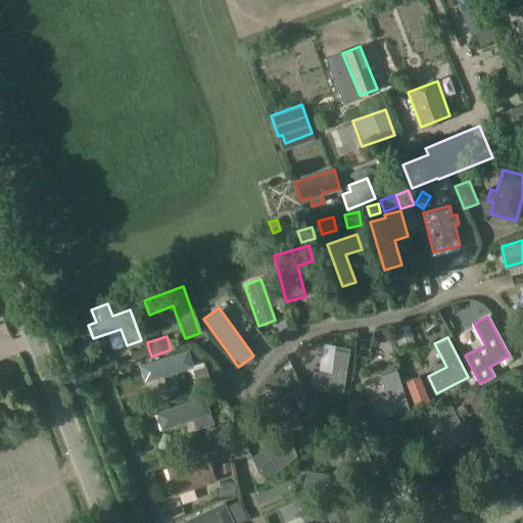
[(405,338),(391,345),(398,360),(412,352),(405,338)]
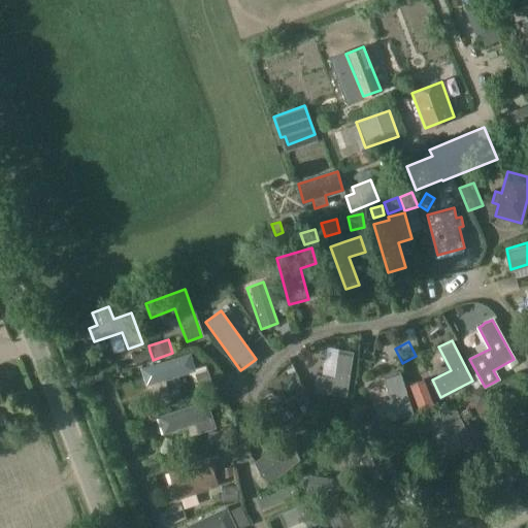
[(318,373),(316,391),(344,395),(351,352),(337,350),(334,376),(318,373)]
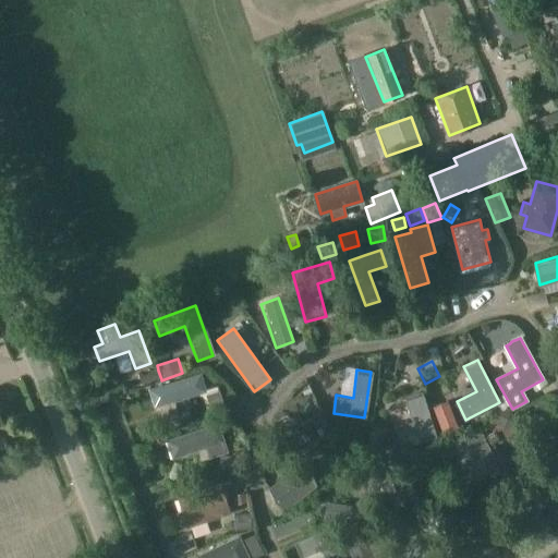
[(148,389),(154,407),(206,392),(201,374),(148,389)]
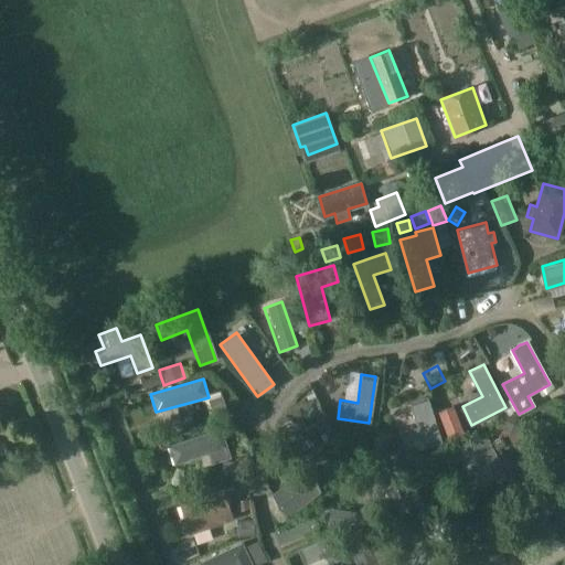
[(439,440),(425,396),(408,402),(417,429),(400,435),(405,451),(439,440)]
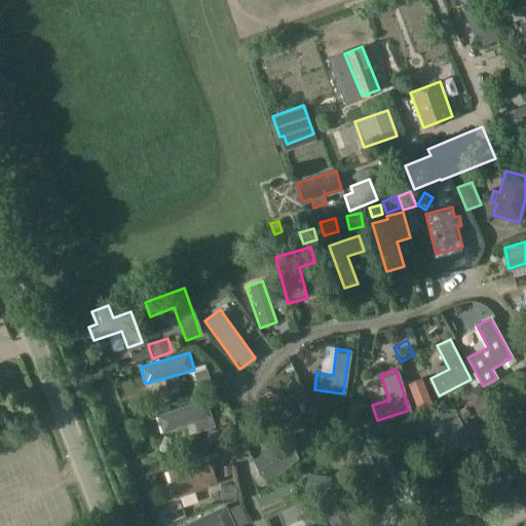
[(193,384),(193,390),(212,390),(212,376),(193,376),(193,378),(193,384)]
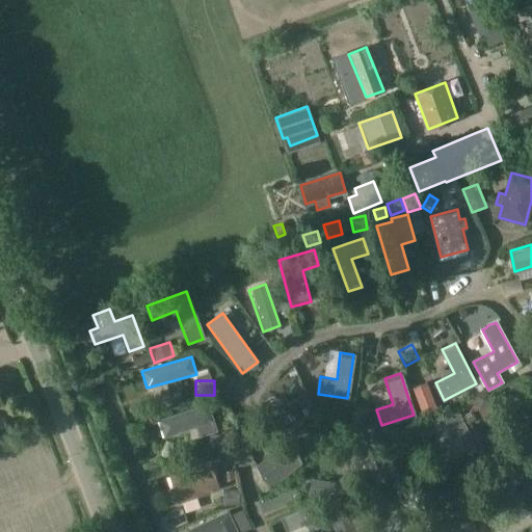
[(427,383),(413,389),(423,415),(437,409),(427,383)]
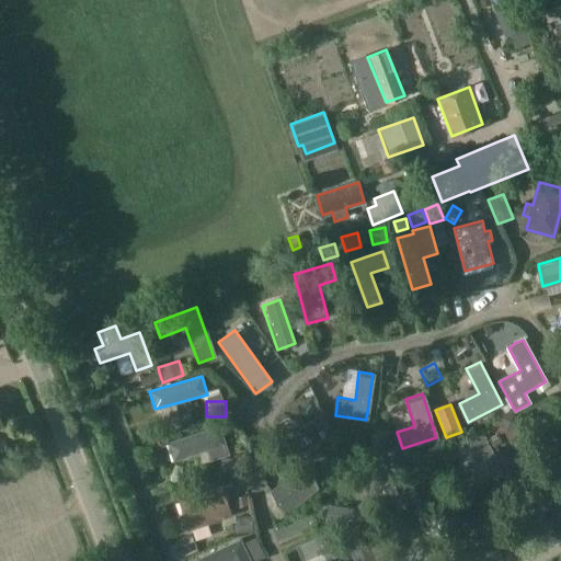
[(513,409),(496,416),(504,434),(521,426),(513,409)]
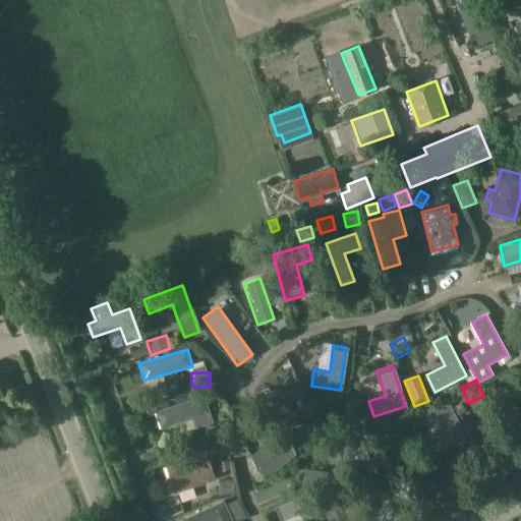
[(277,388),(261,398),(266,406),(276,424),(307,406),(297,387),(282,396),(277,388)]
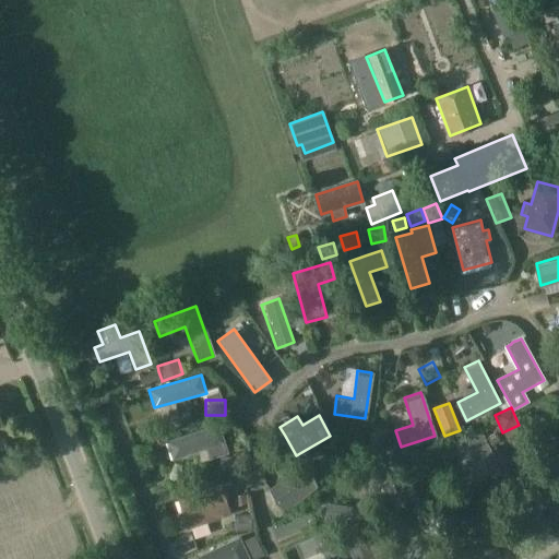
[(216,425),(167,440),(173,455),(206,444),(210,456),(225,452),(216,425)]
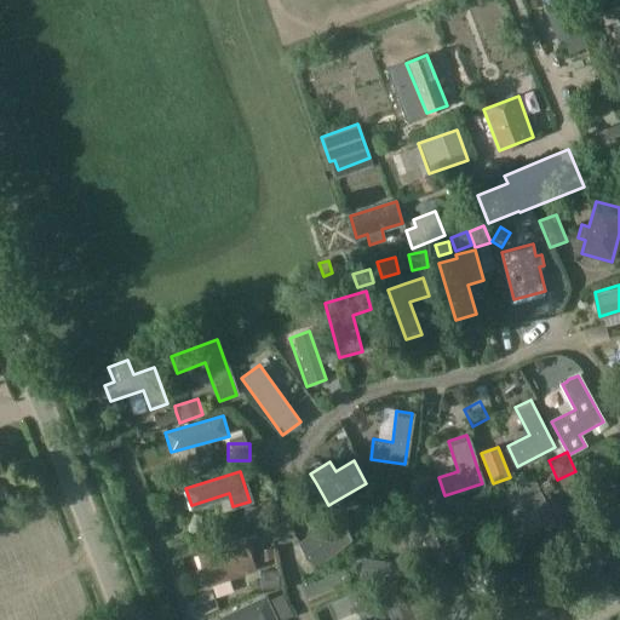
[(520,533),(551,518),(532,475),(499,489),(520,533)]
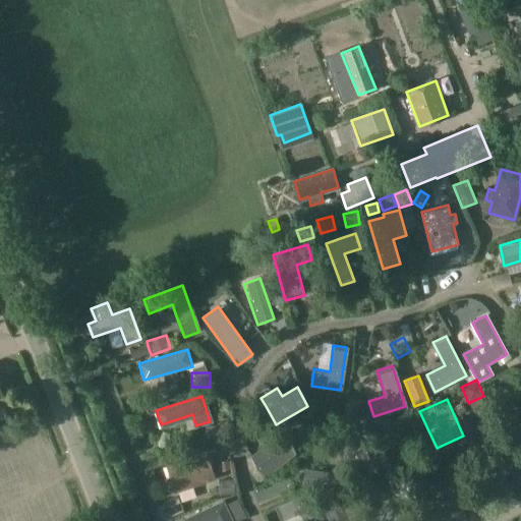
[(329,415),(320,414),(331,432),(339,432),(342,415),(342,412),(330,411),(329,415)]
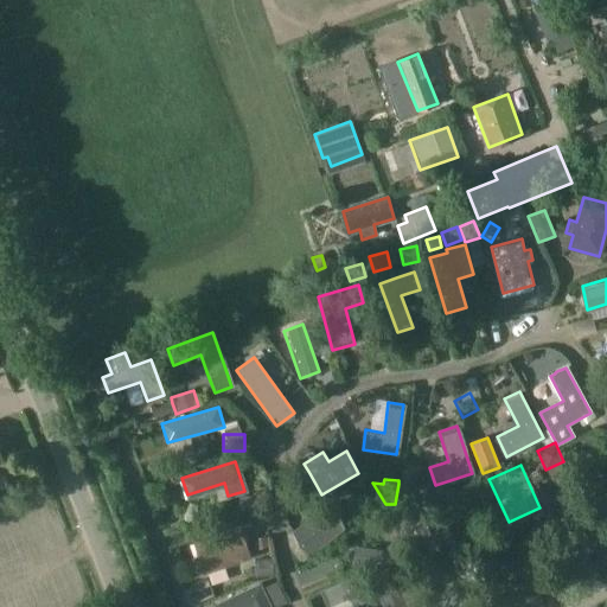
[(160,481),(146,486),(149,496),(164,491),(160,481)]
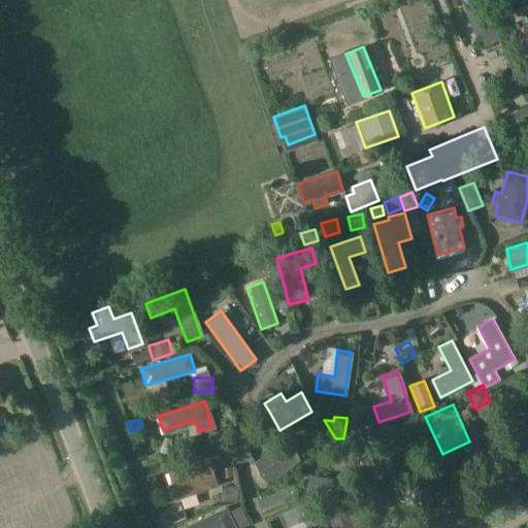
[(347,421),(343,438),(360,441),(363,425),(363,423),(361,423),(347,421)]
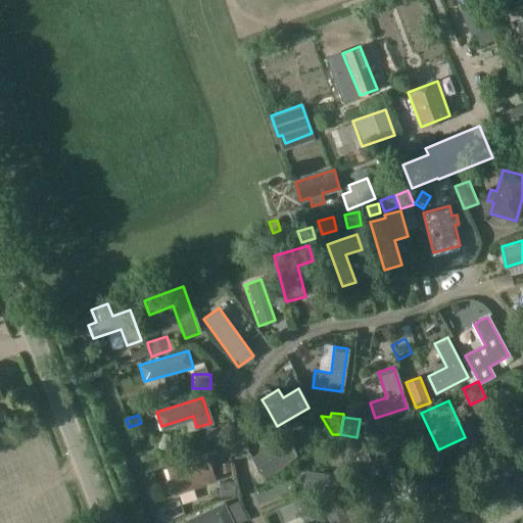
[(372,418),(360,421),(363,433),(376,430),(372,418)]
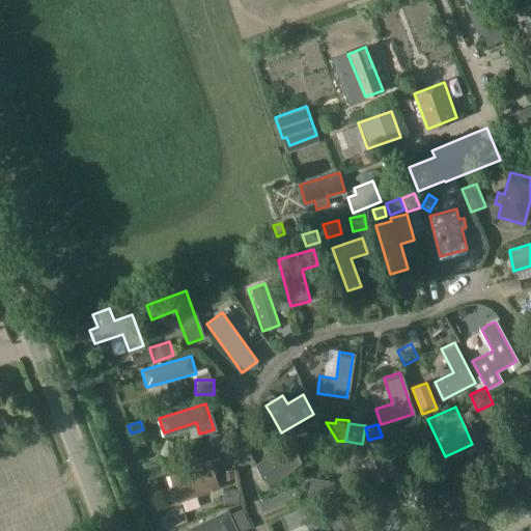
[(331,432),(319,440),(327,450),(338,443),(331,432)]
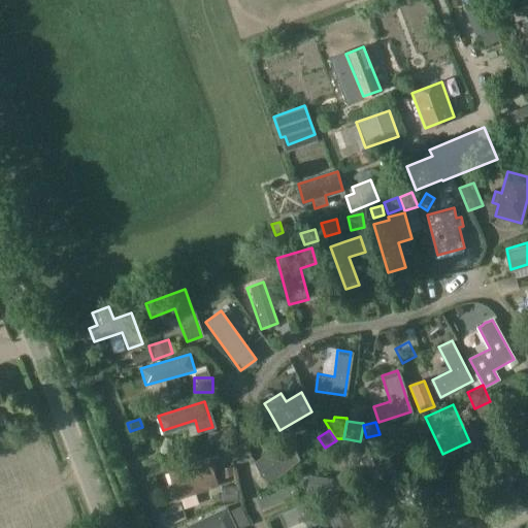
[(207,431),(207,448),(224,448),(225,432),(207,431)]
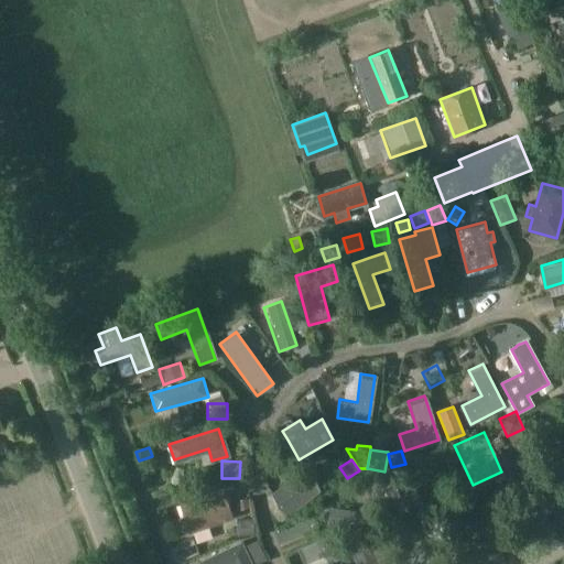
[(288,514),(318,490),(303,470),(272,495),(288,514)]
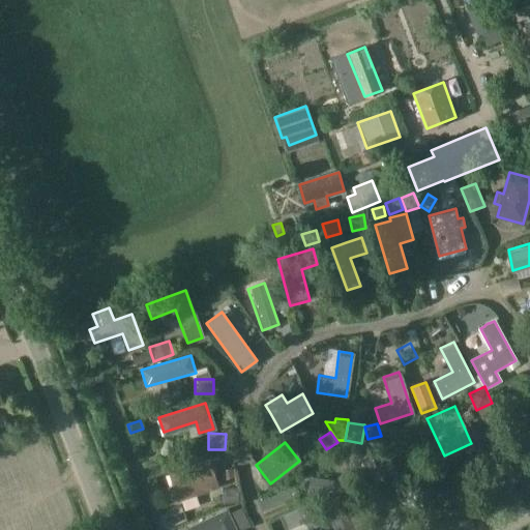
[(335,451),(327,455),(333,468),(341,465),(335,451)]
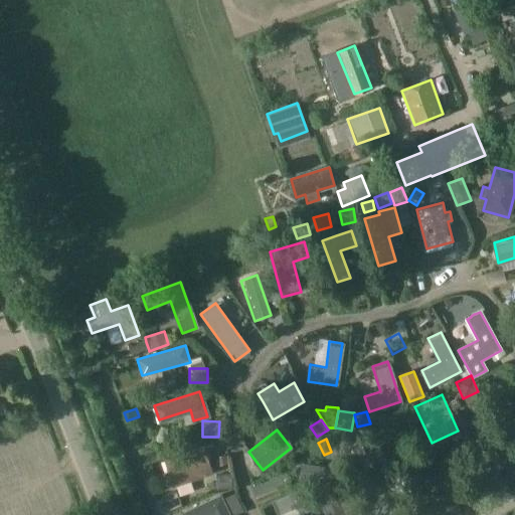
[(202,448),(165,460),(173,486),(211,474),(202,448)]
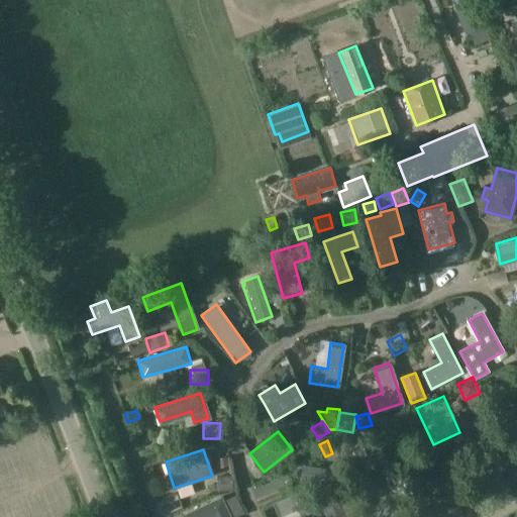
[(226,457),(216,459),(218,469),(228,466),(226,457)]
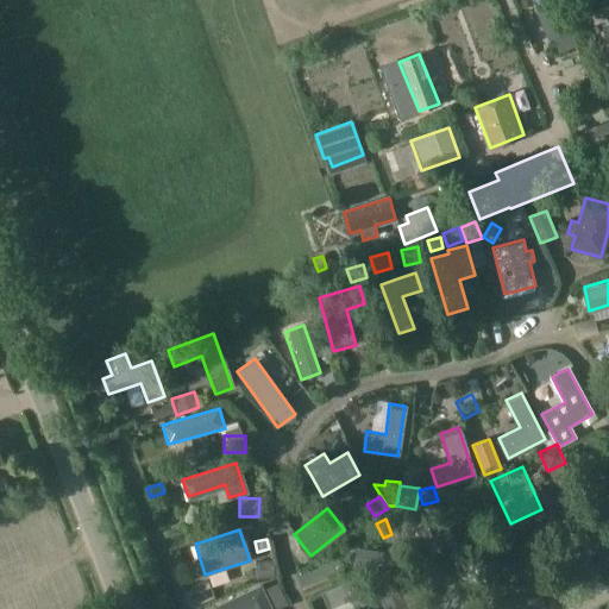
[(344,540),(343,559),(395,564),(396,545),(344,540)]
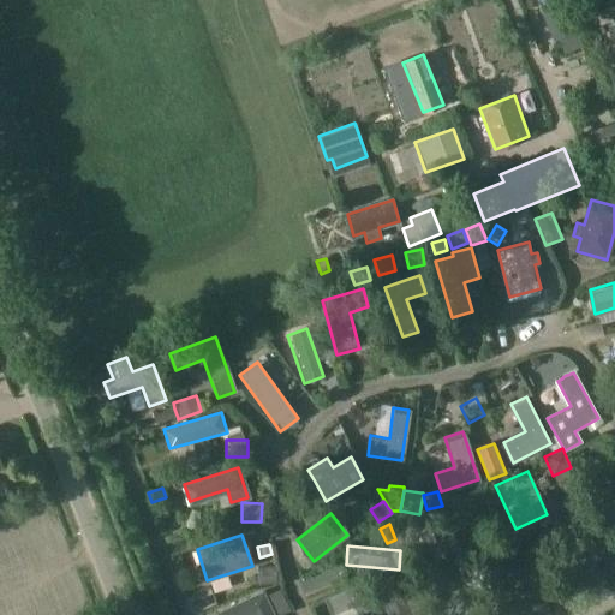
[(572,547),(559,553),(560,556),(563,565),(578,559),(572,547)]
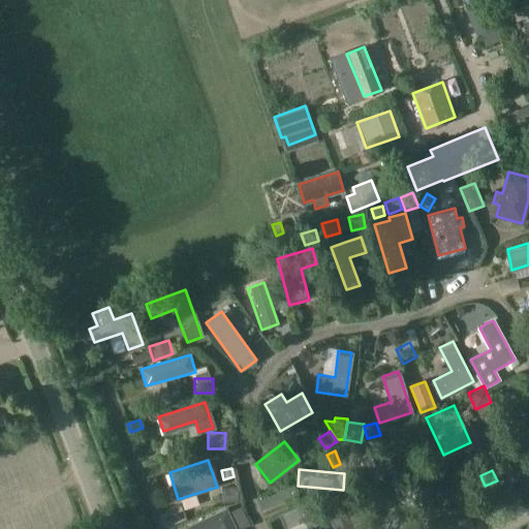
[(462,480),(457,483),(462,492),(471,487),(466,477),(462,480)]
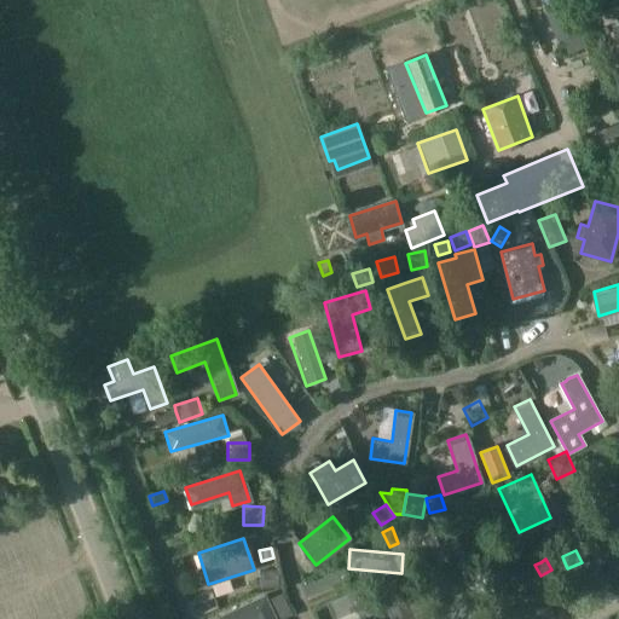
[(277,570),(258,572),(260,589),(279,586),(277,570)]
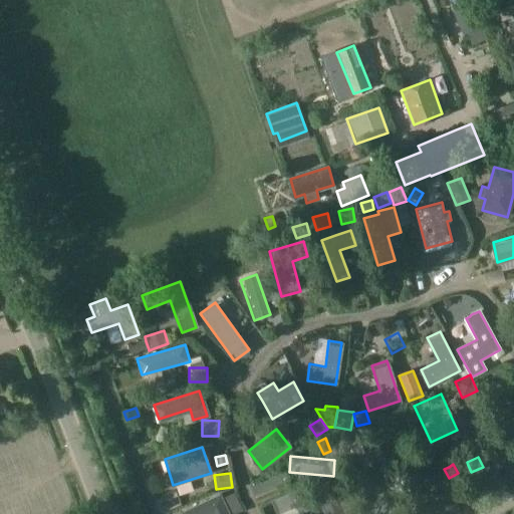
[(354,497),(347,481),(336,486),(343,502),(354,497)]
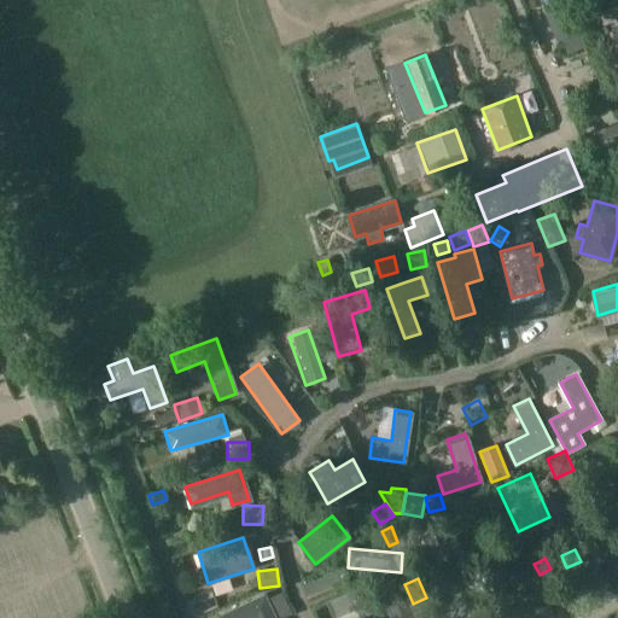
[(372,582),(327,599),(333,616),(357,606),(361,616),(382,607),(372,582)]
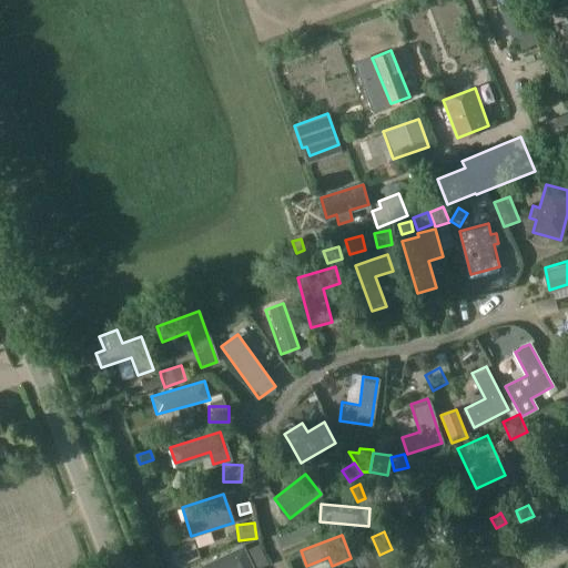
[(358,567),(383,567),(369,537),(350,546),(358,567)]
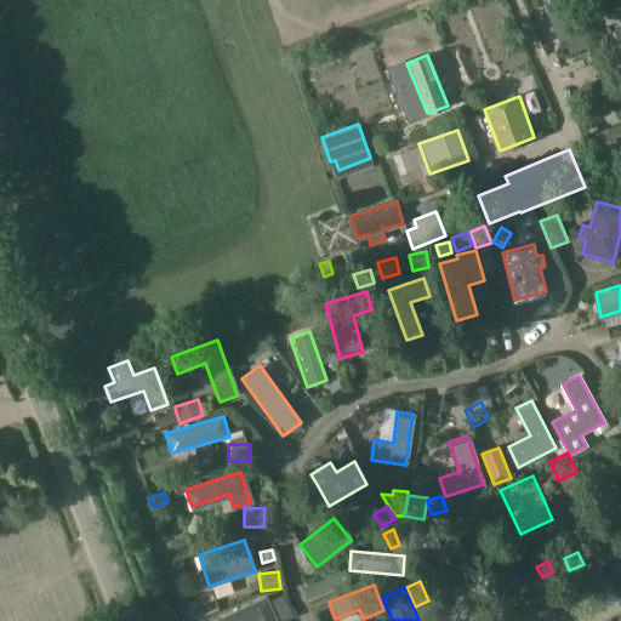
[(251,620),(255,620),(275,620),(265,597),(215,620),(251,620)]
